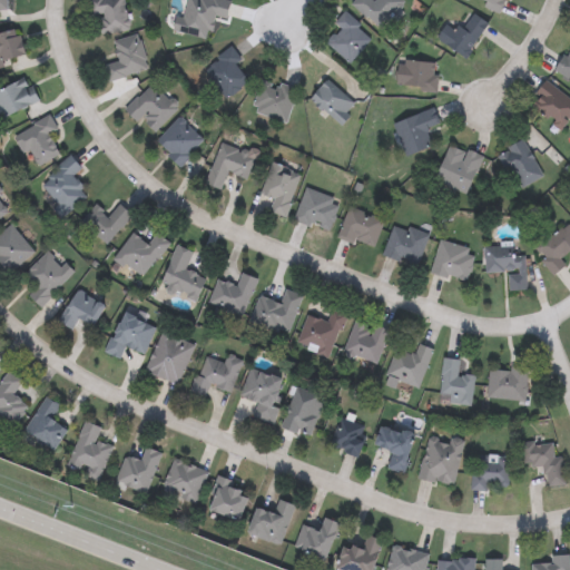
[(59,322),(75,291),(105,305),(94,326),(77,318),(71,328),(59,322)]
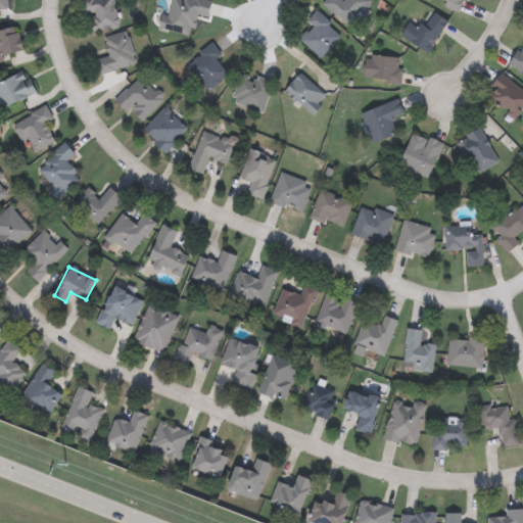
[(132,295),(143,301),(130,326),(113,317),(107,329),(95,322),(114,286),(124,291),(127,286),(134,290),(132,295)]
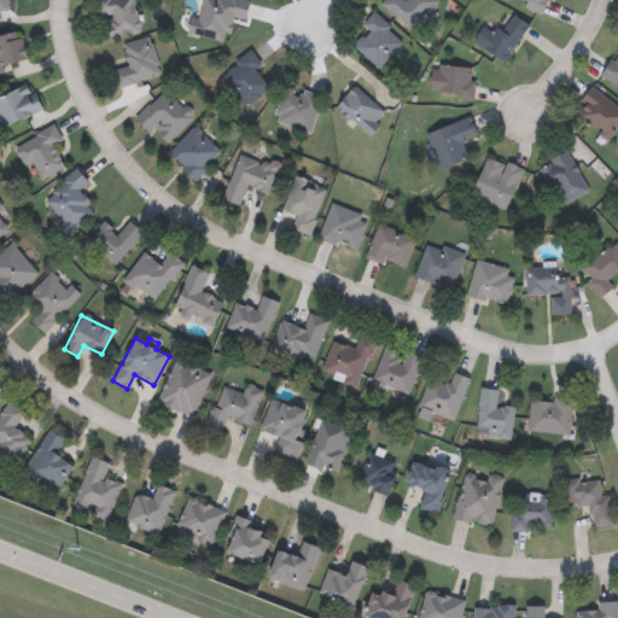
[(157,403),(175,357),(210,372),(193,417),(157,403)]
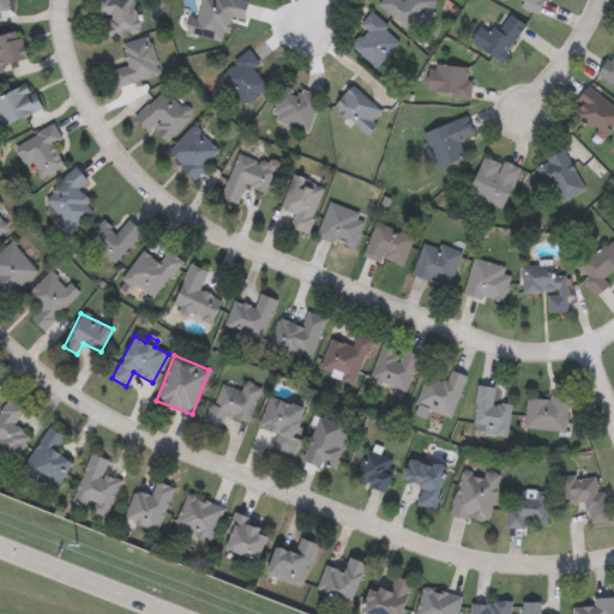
[(247,425),(226,415),(221,428),(204,421),(220,384),(241,392),(245,383),(262,389),(247,425)]
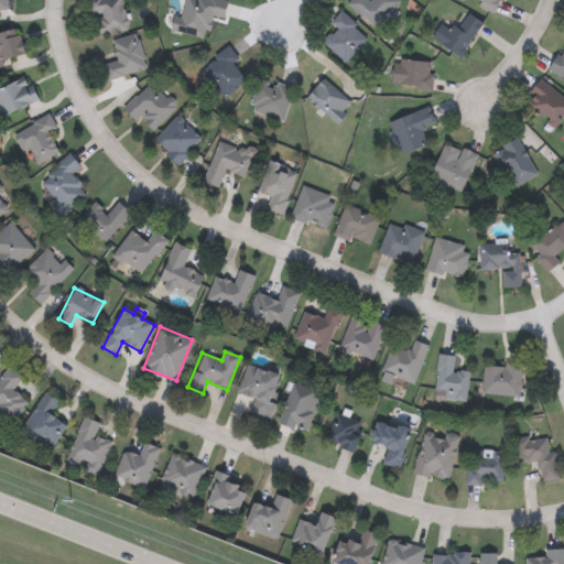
[(24,377),(14,392),(26,400),(14,420),(0,411),(0,376),(7,366),(24,377)]
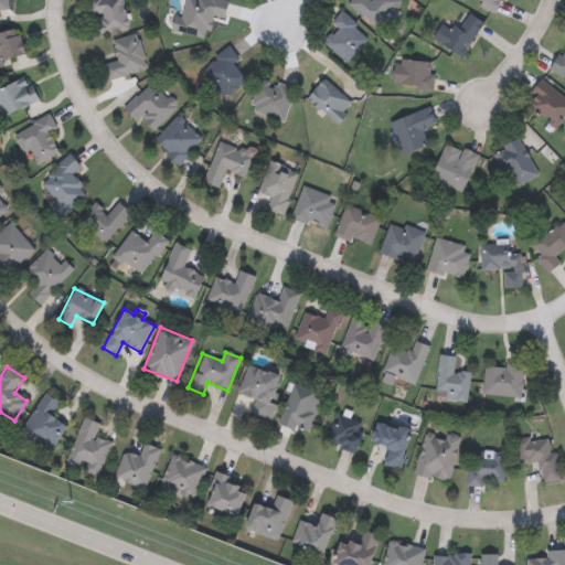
[(52,416),(66,425),(52,447),(22,429),(44,393),(60,403),(52,416)]
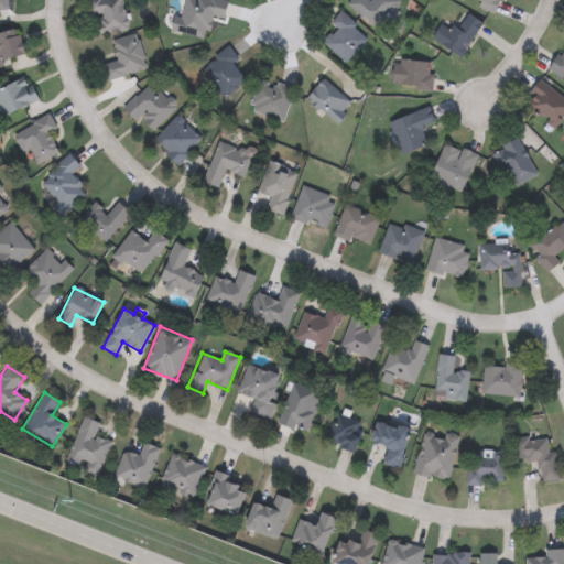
[(100,475),(66,464),(80,416),(100,423),(96,436),(110,441),(100,475)]
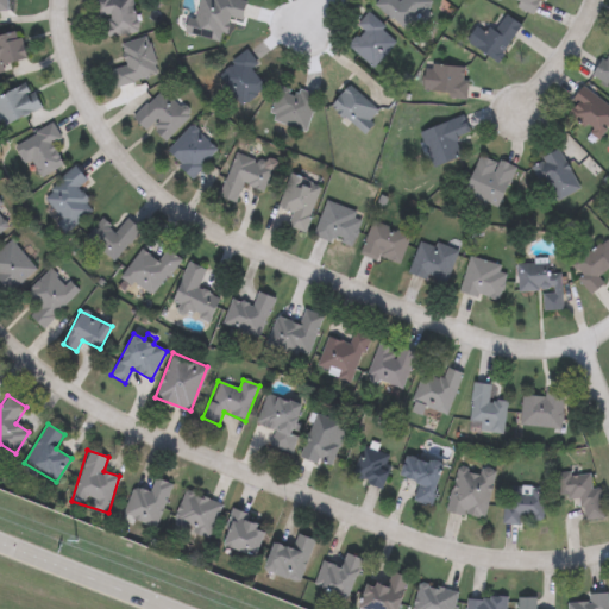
[(446,513),(457,464),(494,472),(484,520),(446,513)]
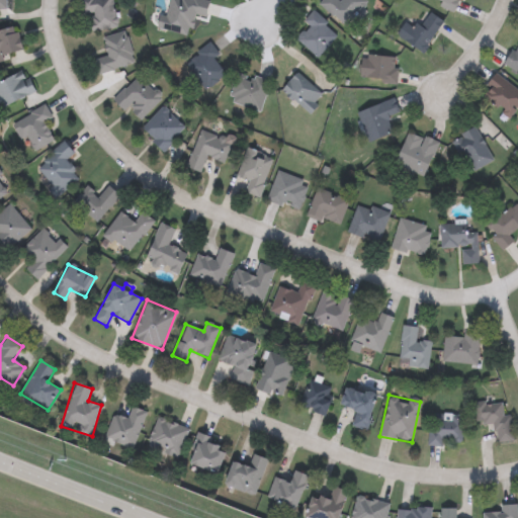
[(497,443),(492,422),(477,425),(472,406),(503,399),(512,439),(497,443)]
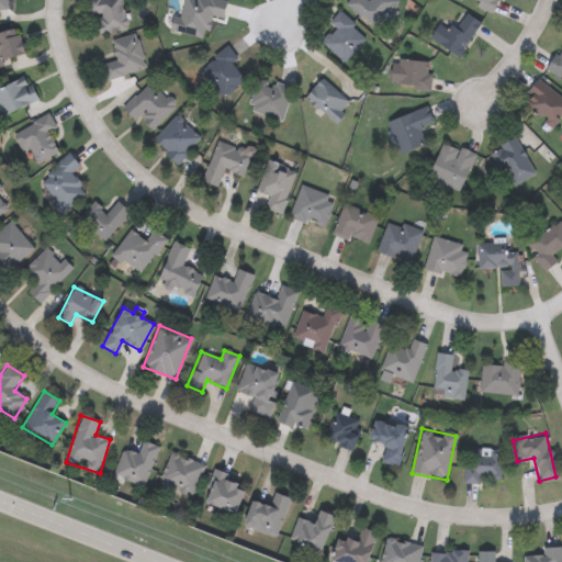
[(158,447),(144,487),(113,476),(124,448),(137,453),(142,440),(158,447)]
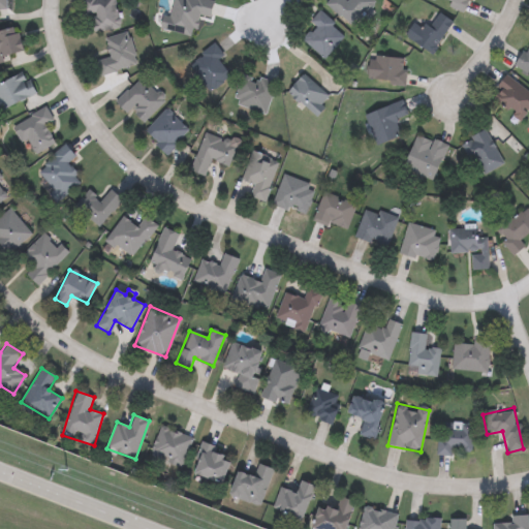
[(437,455),(437,424),(471,424),(471,455),(437,455)]
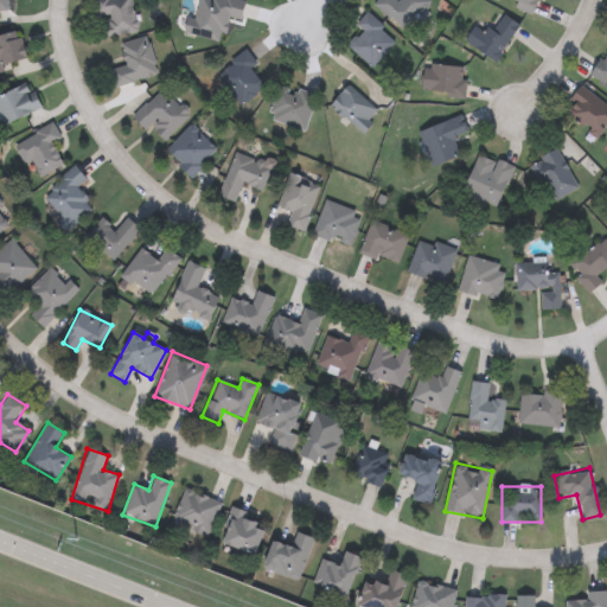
[(206,536),(171,522),(185,489),(219,503),(206,536)]
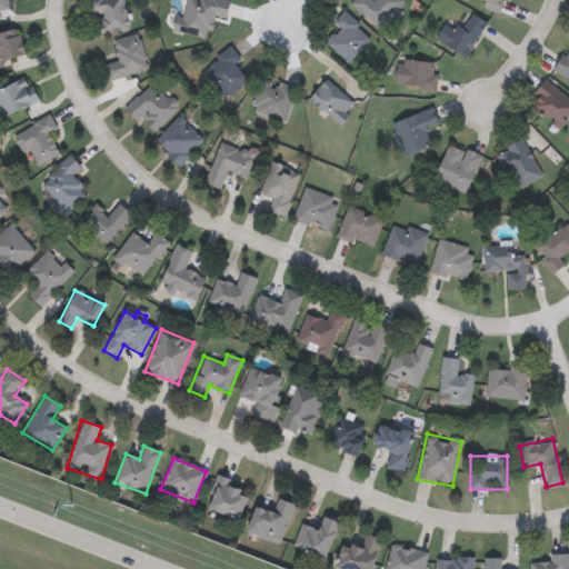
[(238,520),(206,508),(218,477),(247,488),(243,495),(247,497),(238,520)]
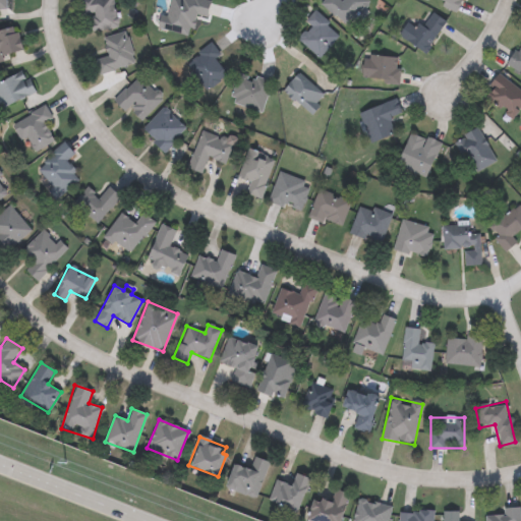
[(226,488),(234,463),(248,467),(251,456),(268,462),(256,499),(226,488)]
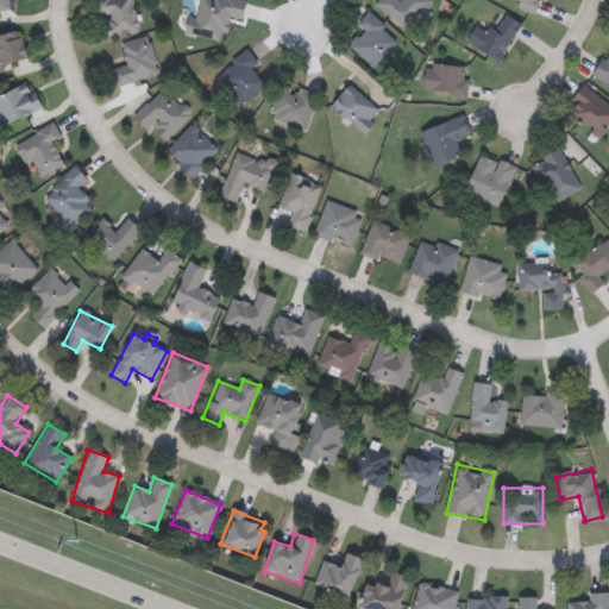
[(322,560),(341,566),(346,554),(362,559),(346,600),(313,588),(322,560)]
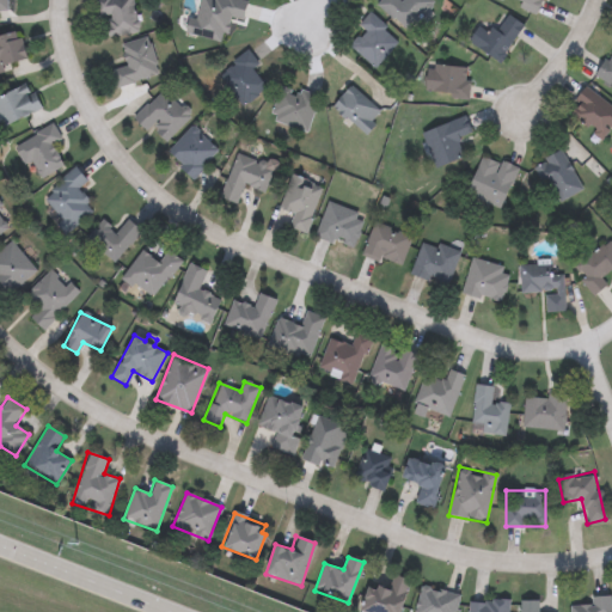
[(410,581),(398,611),(359,611),(368,582),(390,589),(395,575),(410,581)]
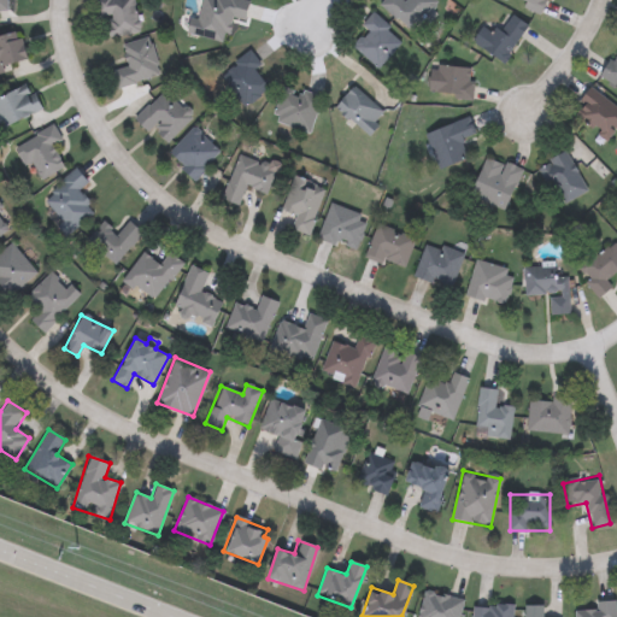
[(463,598),(459,616),(417,616),(423,591),(463,598)]
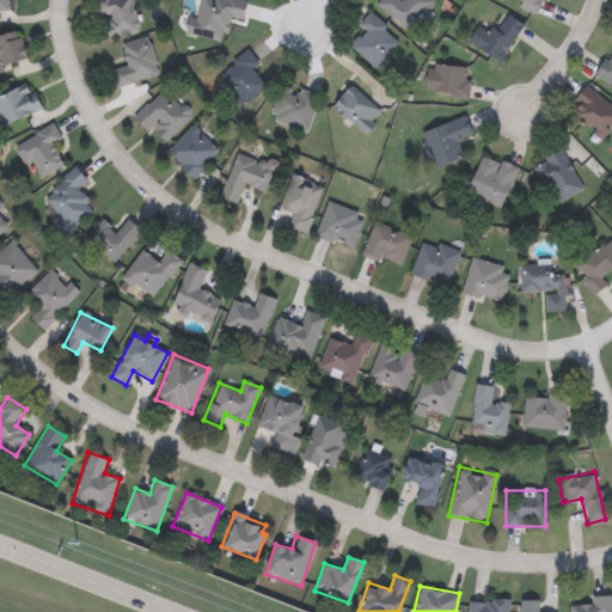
[(508,600),(508,611),(466,611),(467,600),(508,600)]
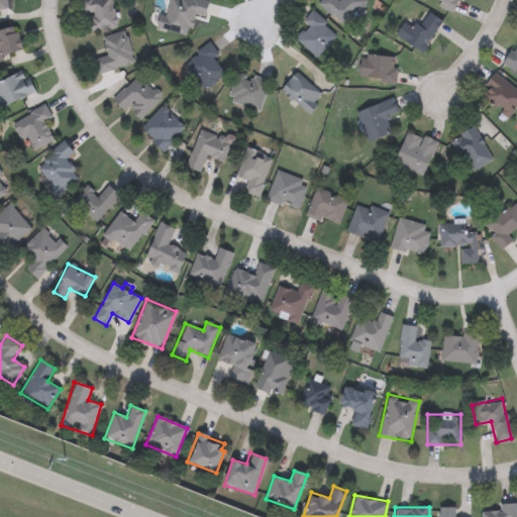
[(439,516),(439,507),(455,507),(455,516),(439,516)]
